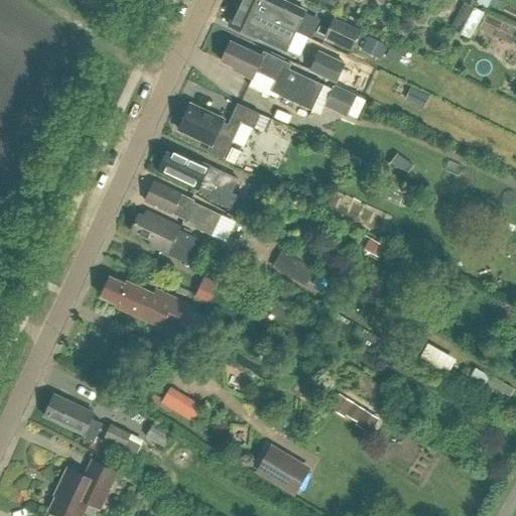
[(281,24),(296,32),(305,12),(284,2),(280,9),(274,6),(277,0),(241,0),(239,5),(281,24)]
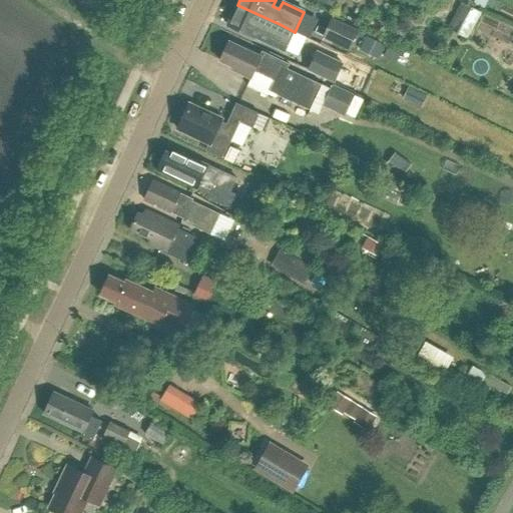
[(467,36),(478,17),(481,11),(462,1),(448,26),(467,36)]
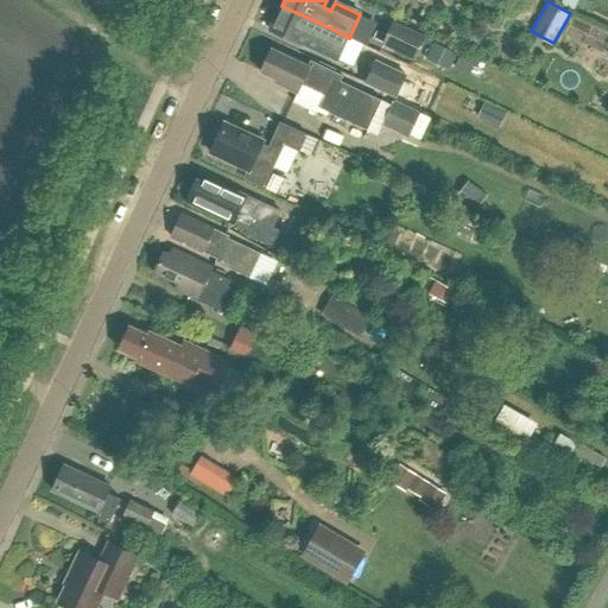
[(339,62),(349,38),(331,29),(282,6),(270,31),(305,48),(309,40),(315,44),(312,50),(339,62)]
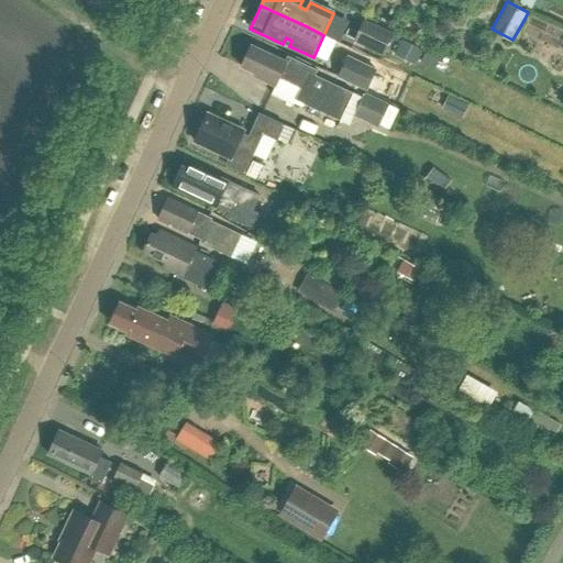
[(384,54),(396,30),(366,15),(354,40),(384,54)]
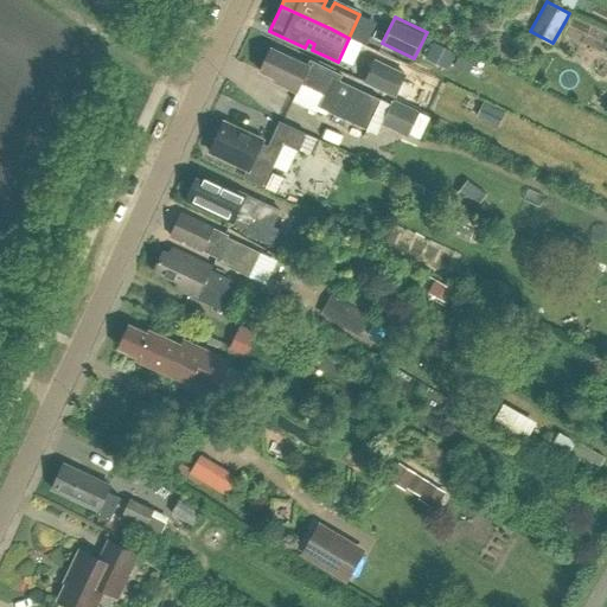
[(433,42),(425,59),(447,69),(454,52),(433,42)]
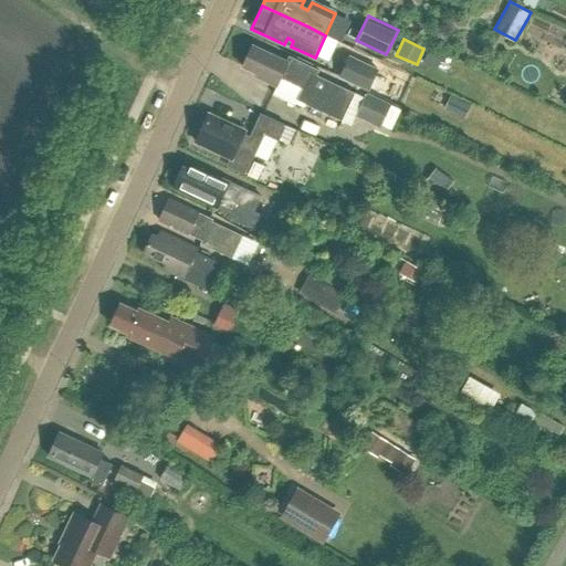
[(286,62),(253,46),(243,67),(258,75),(257,77),(278,87),(281,80),(303,90),(297,102),(343,122),(355,95),(317,76),(320,72),(290,58),(286,62)]
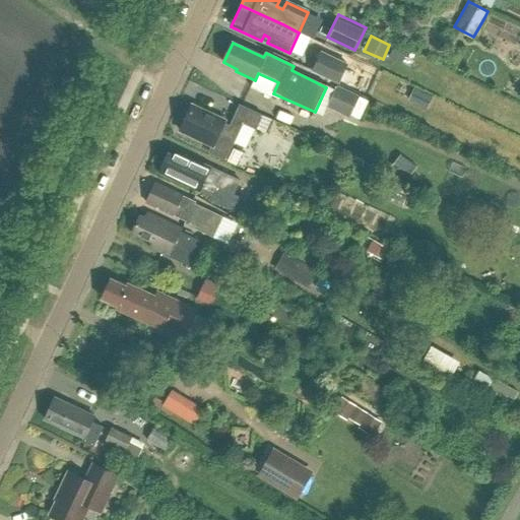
[(346,65),(320,53),(312,71),(338,83),(346,65)]
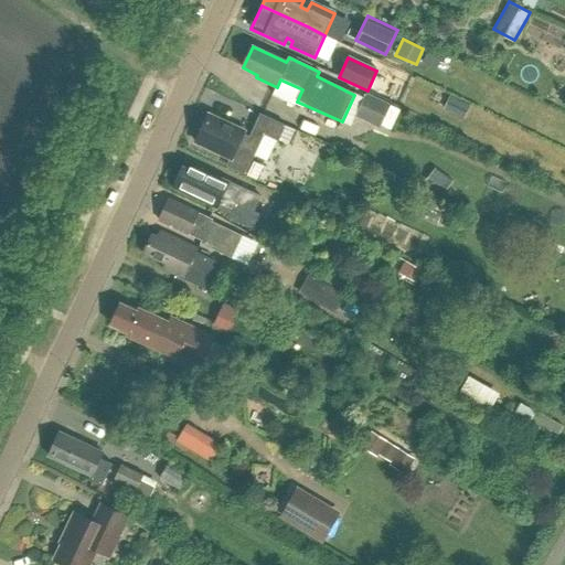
[(388,103),(365,93),(354,116),(377,127),(388,103)]
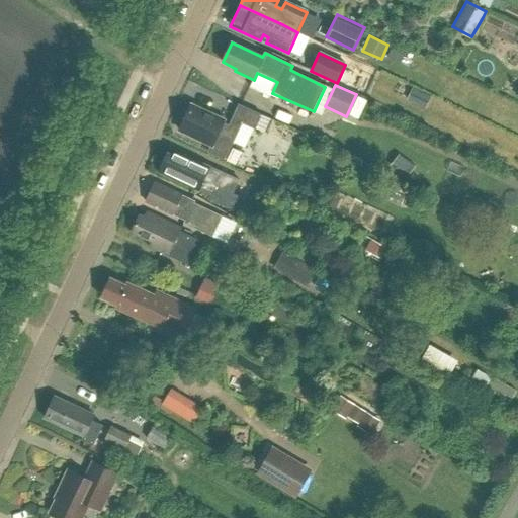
[(430,96),(412,86),(406,98),(424,108),(430,96)]
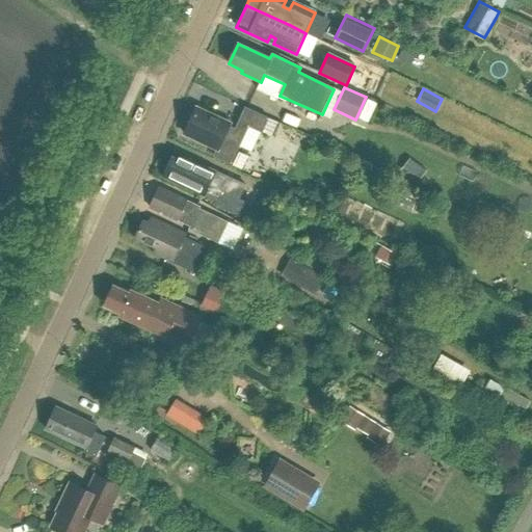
[(234,134),(227,131),(231,123),(196,107),(184,134),(217,150),(213,157),(231,165),(248,127),(262,133),(268,120),(246,109),(234,134)]
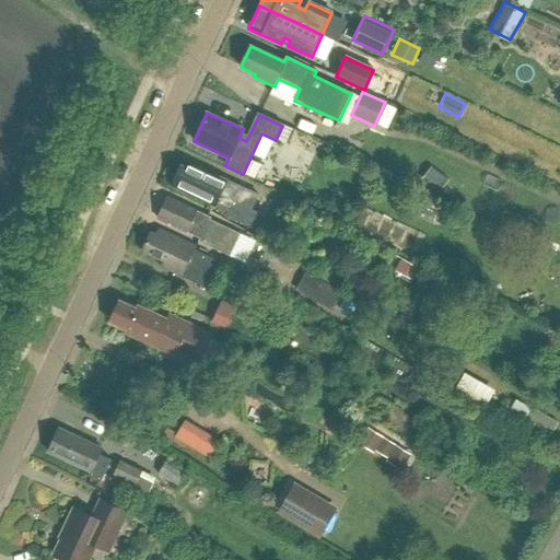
[(225,181),(190,164),(187,170),(182,166),(172,187),(225,211),(223,214),(253,228),(258,214),(252,211),(258,196),(225,181)]
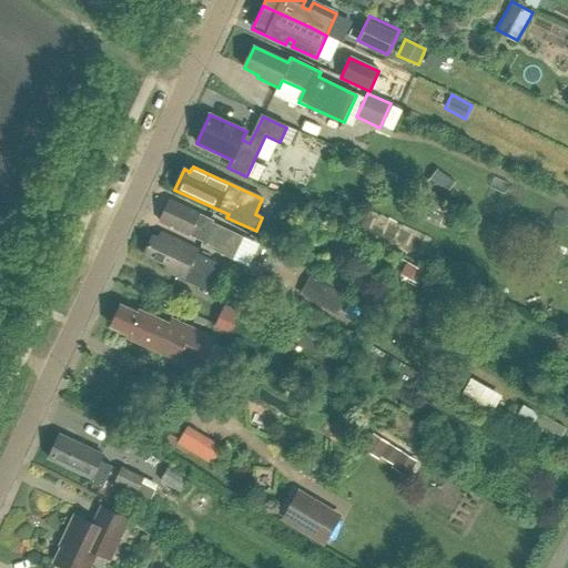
[(442,166),(428,186),(447,199),(460,180),(442,166)]
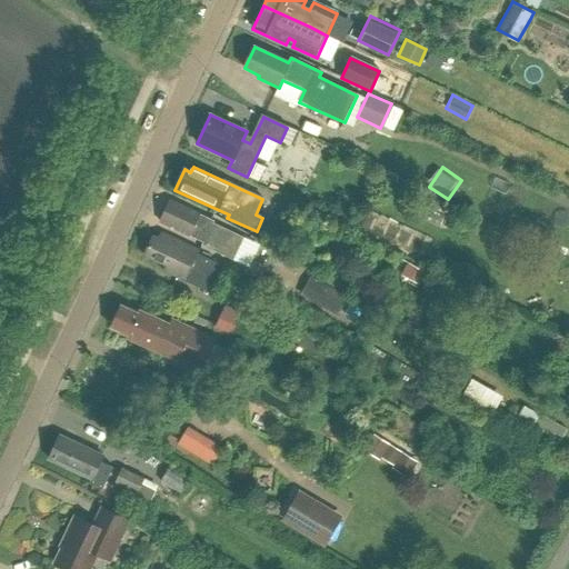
[(233,261),(245,238),(213,223),(215,222),(201,216),(201,215),(170,201),(160,222),(191,237),(190,237),(203,243),(201,246),(233,261)]
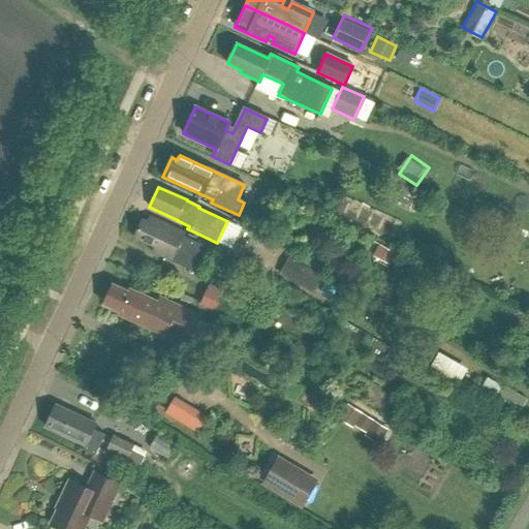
[(185,234),(150,217),(148,222),(143,220),(134,238),(155,248),(153,253),(198,274),(210,249),(183,238),(185,234)]
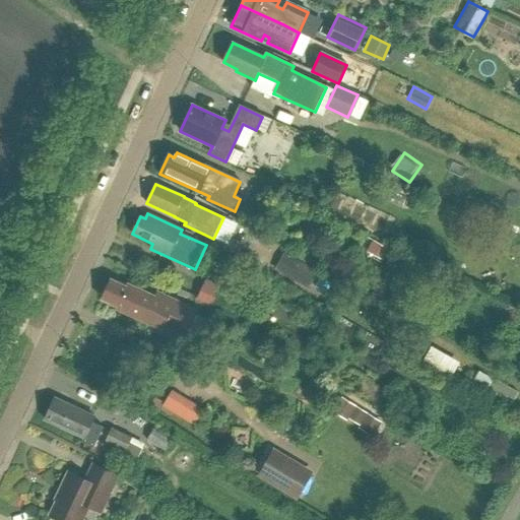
[(373,241),(367,252),(382,260),(388,249),(373,241)]
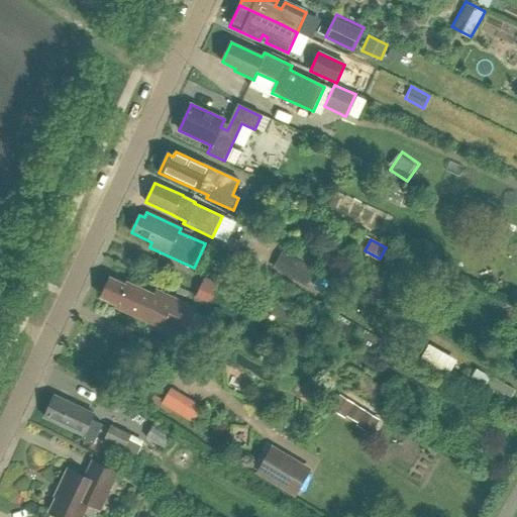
[(282,250),(272,268),(305,286),(315,268),(282,250)]
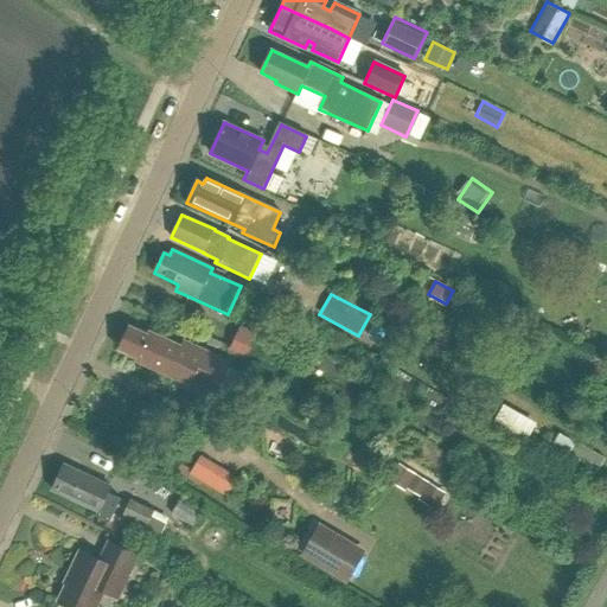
[(276,372),(288,346),(241,324),(229,351),(276,372)]
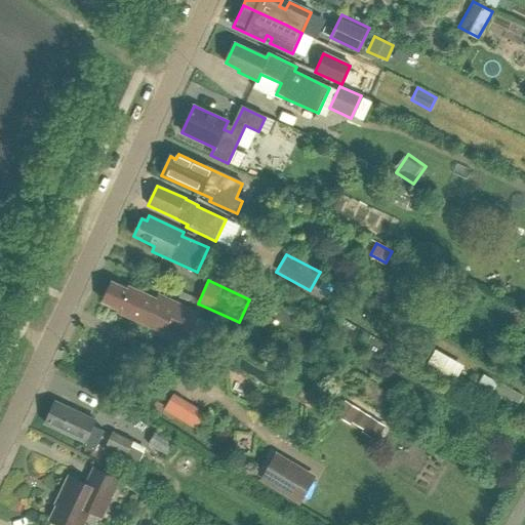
[(128,288),(113,281),(103,301),(118,309),(118,312),(164,334),(165,330),(187,340),(199,315),(159,295),(157,299),(129,286),(128,288)]
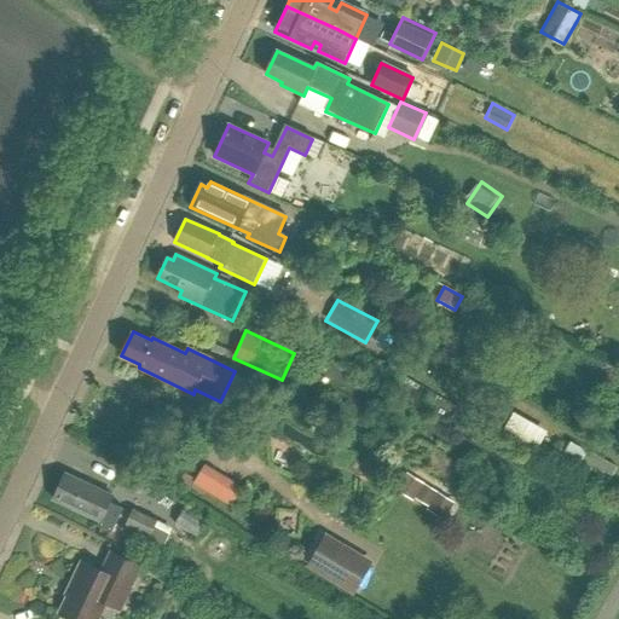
[(547,441),(553,426),(522,415),(516,431),(547,441)]
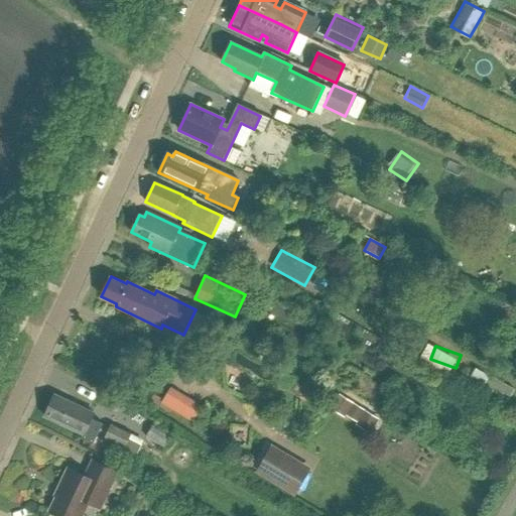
[(504,407),(515,387),(489,373),(479,393),(504,407)]
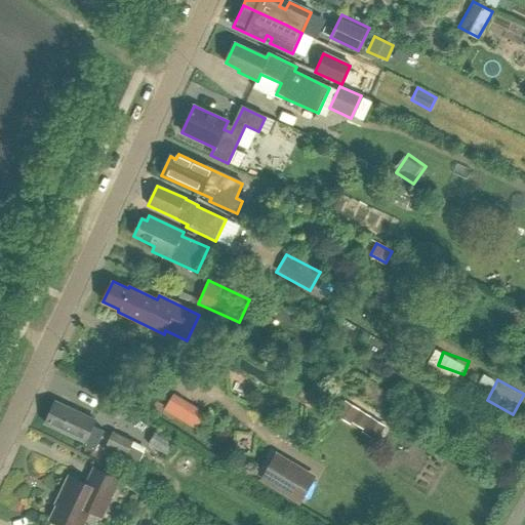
[(344,401),(335,415),(349,423),(358,410),(344,401)]
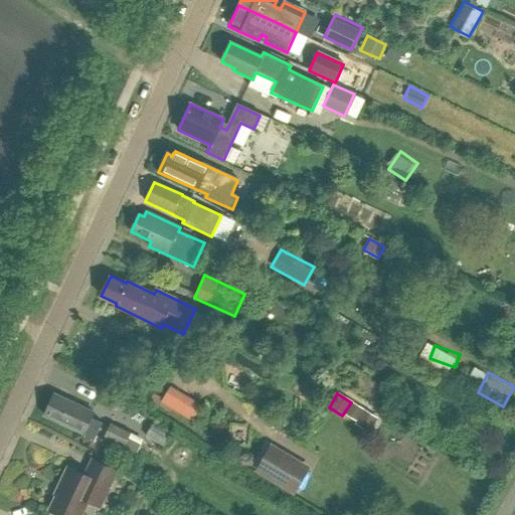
[(93,445),(102,424),(92,419),(94,413),(54,395),(44,416),(82,435),(80,439),(93,445)]
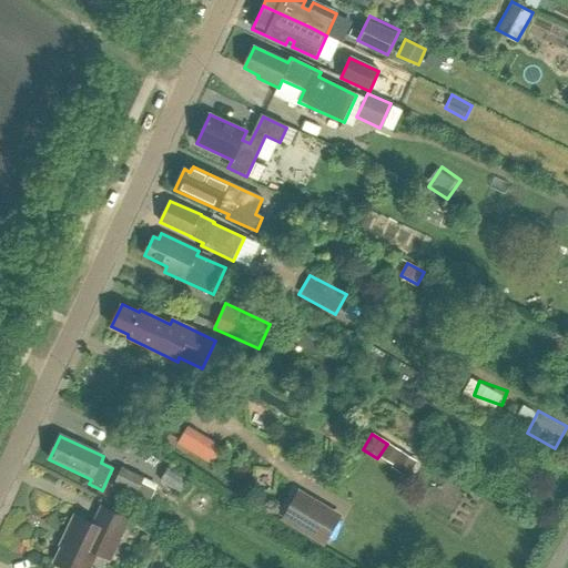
[(223,447),(212,440),(201,458),(212,465),(223,447)]
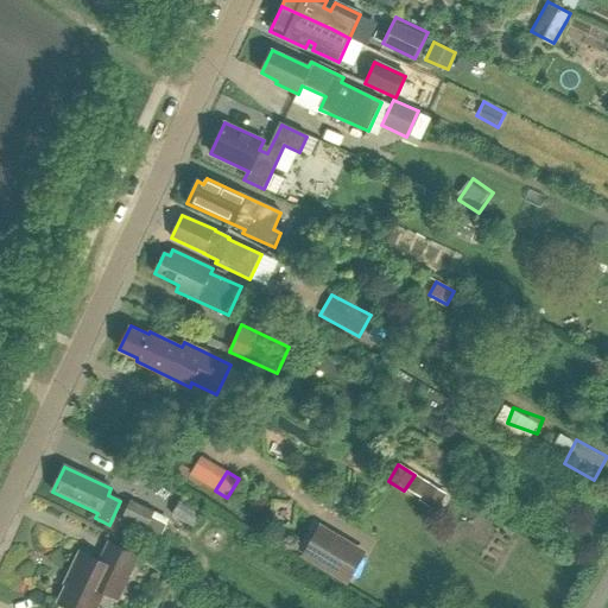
[(429,483),(419,500),(435,510),(445,494),(429,483)]
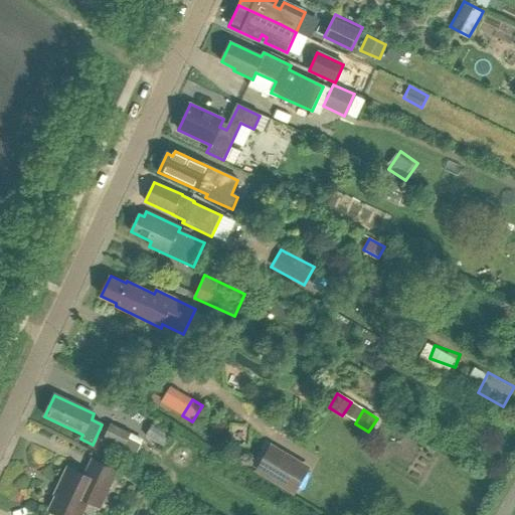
[(129,436),(131,433),(111,422),(105,436),(125,445),(129,436)]
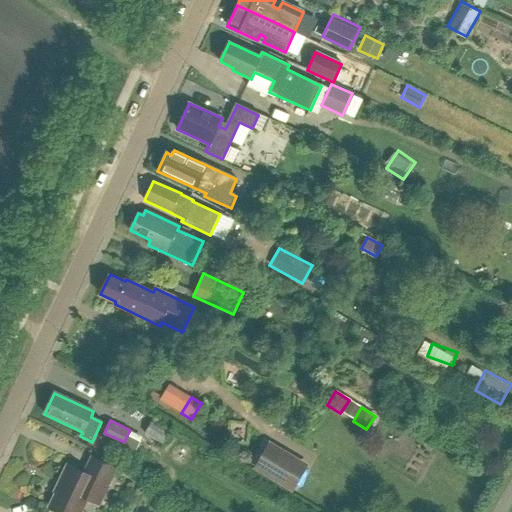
[(162,442),(169,430),(151,420),(145,432),(162,442)]
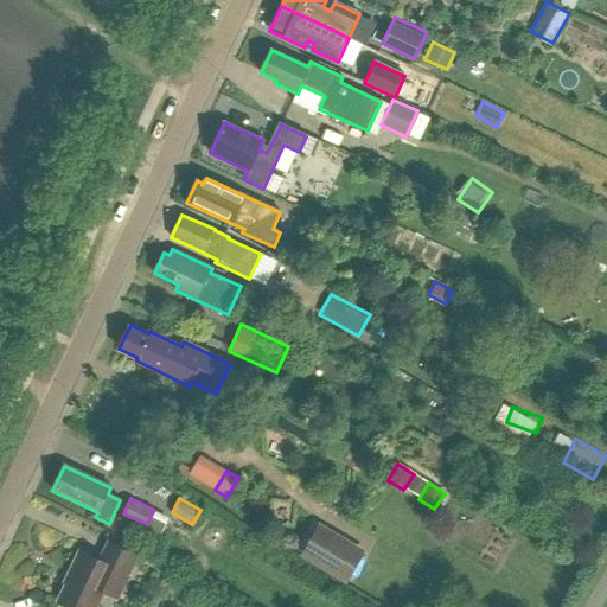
[(157,542),(167,521),(152,513),(147,524),(141,536),(157,542)]
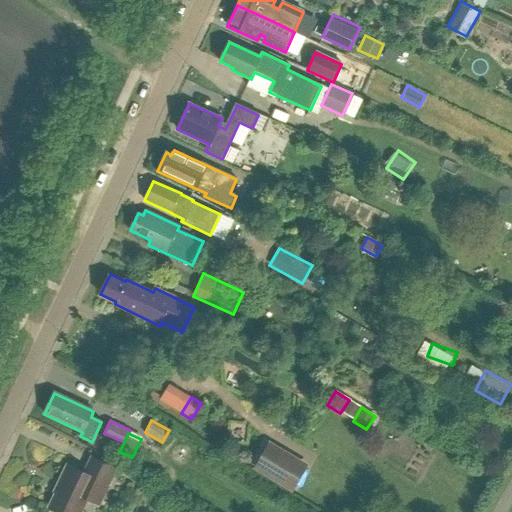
[(292,490),(308,463),(270,440),(254,467),(292,490)]
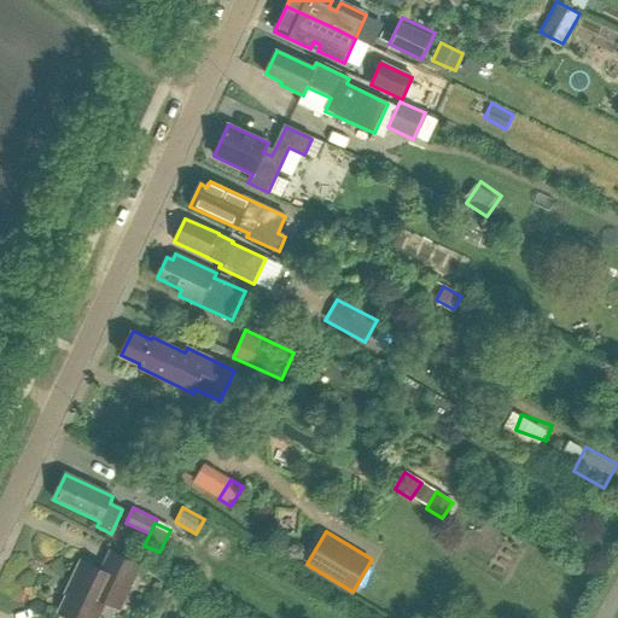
[(120,610),(140,567),(111,553),(101,572),(81,563),(71,584),(73,586),(59,613),(69,617),(97,617),(105,602),(120,610)]
